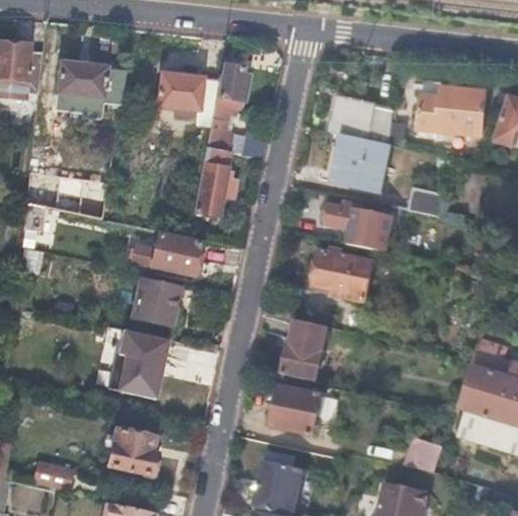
[(31,46),(0,43),(0,79),(1,79),(28,82),(31,51),(31,46)]
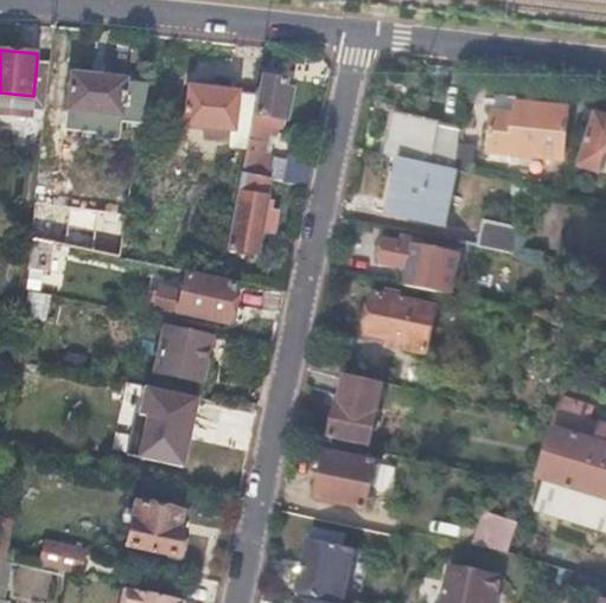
[(33,96),(1,92),(0,108),(0,113),(31,115),(32,108),(48,109),(52,61),(37,59),(33,96)]
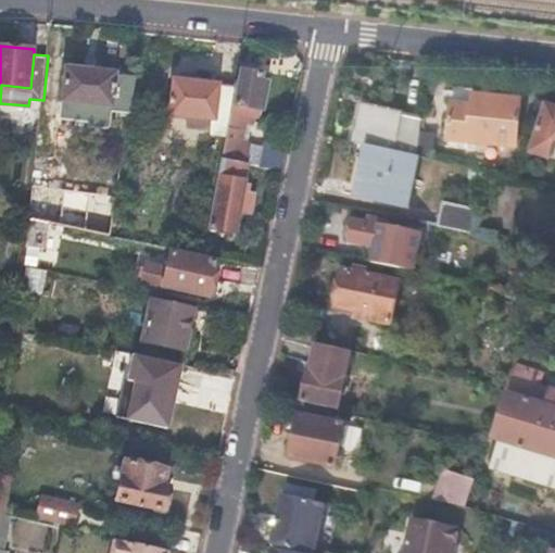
[(262,71),(242,67),(235,102),(231,102),(230,108),(247,111),(248,105),(262,108),(267,79),(260,78),(262,71)]
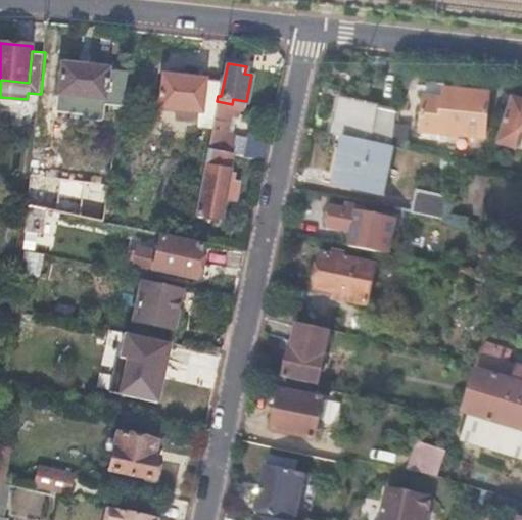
[(128,71),(62,64),(59,95),(68,96),(87,98),(84,120),(100,122),(103,100),(123,102),(128,71)]
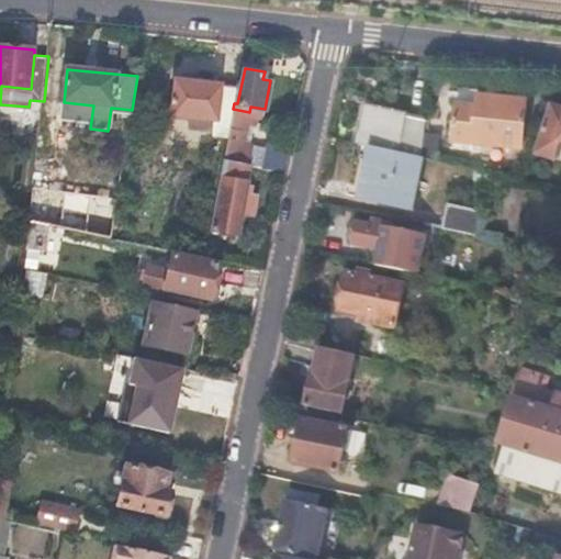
[(238,85),(176,79),(172,113),(214,116),(211,131),(228,134),(233,109),(234,103),(238,85)]
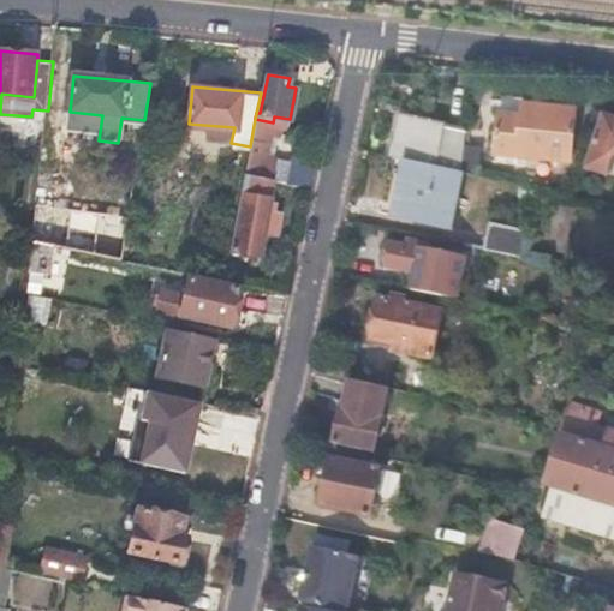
[(523,113),(501,111),(496,153),(572,161),(578,107),(524,101),(523,113)]
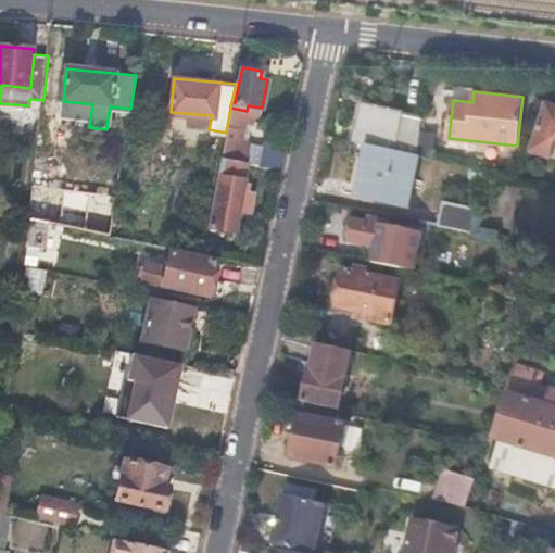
[(554,102),(546,100),(531,149),(551,155),(554,142),(554,102)]
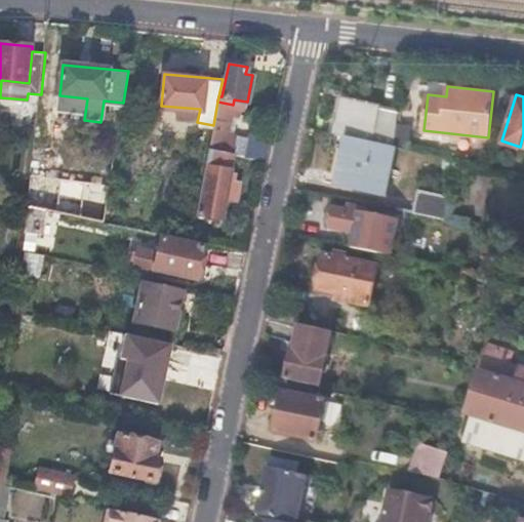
[(87,98),(69,96),(67,117),(84,120),(87,98)]
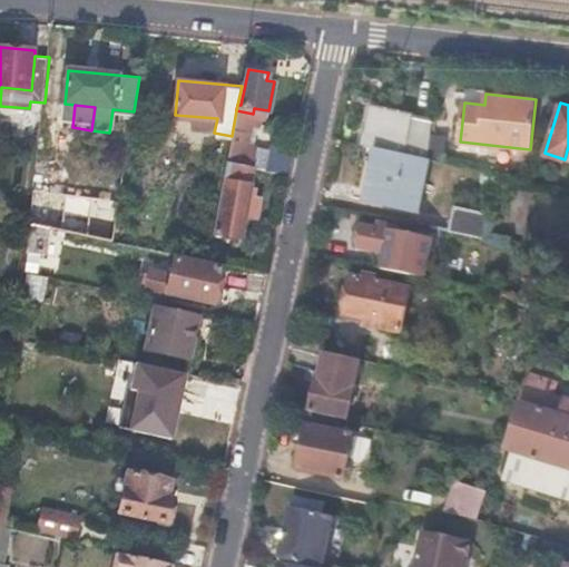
[(434,119),(373,105),(368,129),(406,137),(403,150),(431,157),(434,119)]
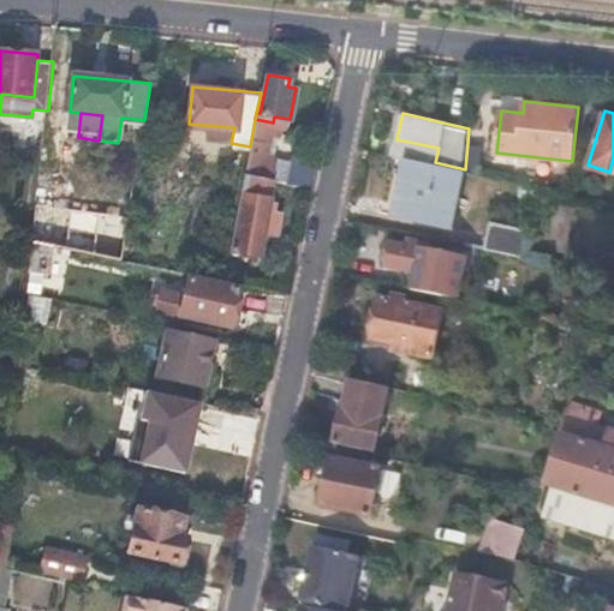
[(144,120),(121,118),(118,143),(141,145),(144,120)]
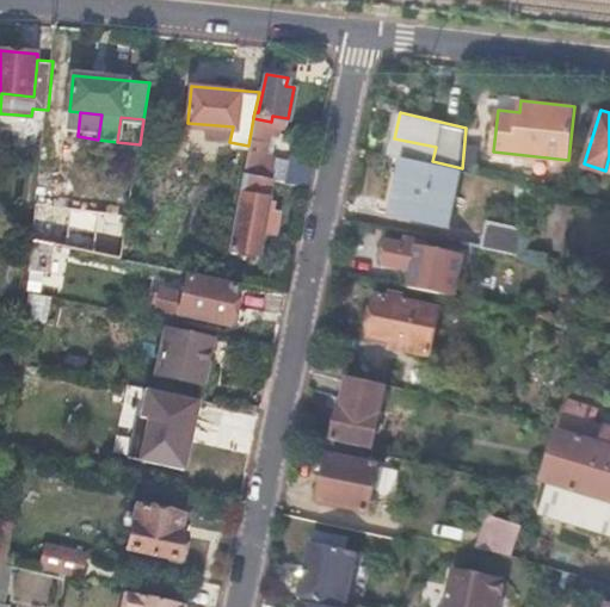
[(253,118),(248,146),(244,171),(272,177),(288,180),(293,159),(265,153),(271,122),(253,118)]
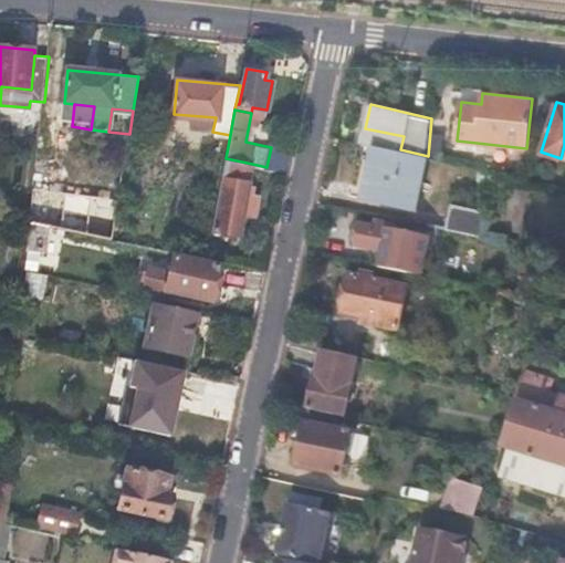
[(400,149),(375,145),(364,198),(416,209),(428,156),(400,149)]
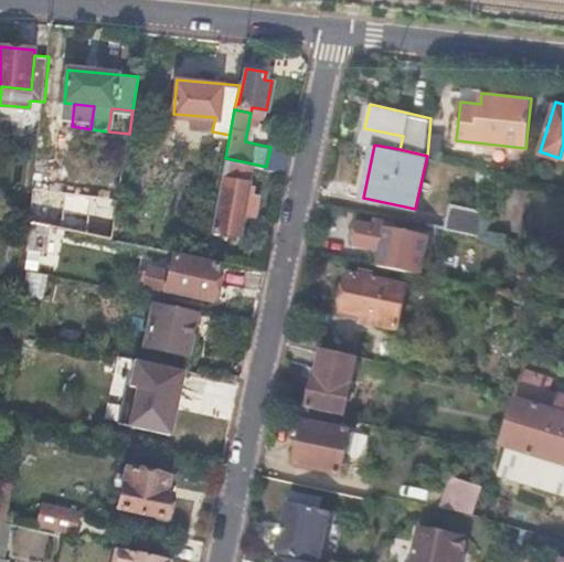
[(252,163),(225,158),(211,230),(236,235),(242,213),(256,216),(261,194),(246,191),(252,163)]
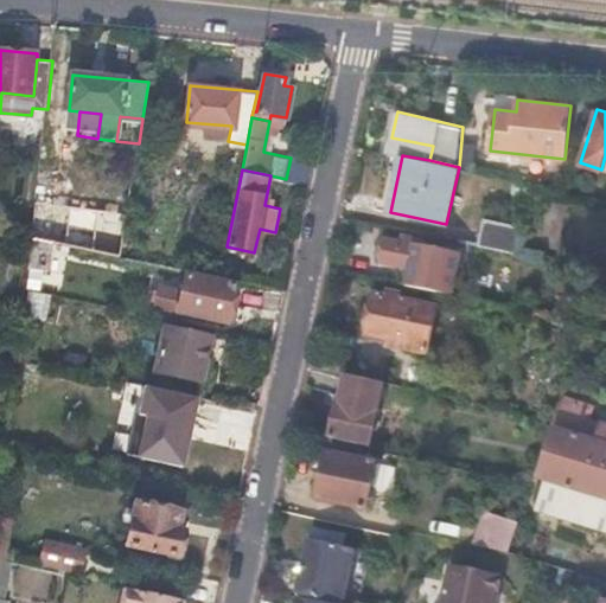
[(131,187),(101,183),(99,199),(128,204),(131,187)]
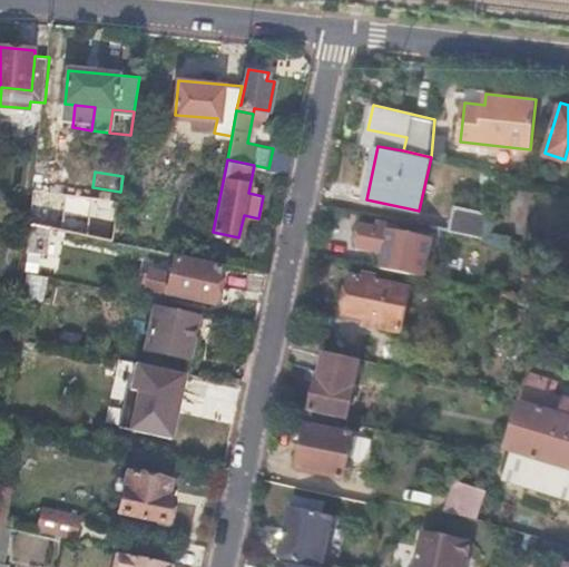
[(118,201),(35,189),(31,224),(111,241),(118,201)]
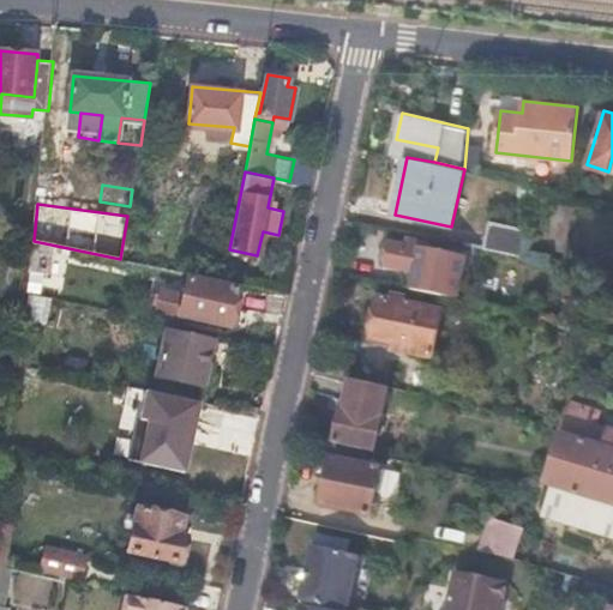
[(530,230),(491,222),(486,247),(524,255),(530,230)]
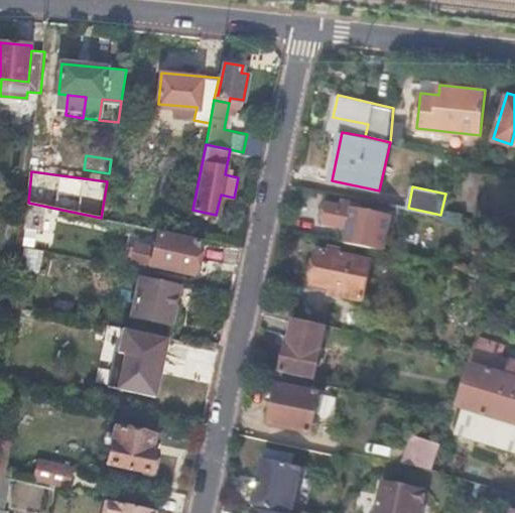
[(327,222),(355,228),(352,243),(386,250),(394,216),(331,203),(327,222)]
